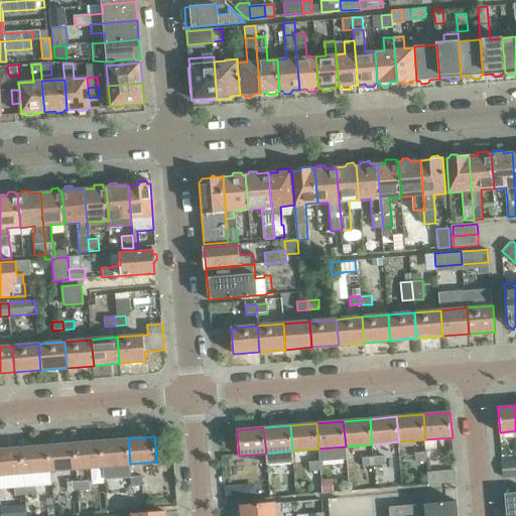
[(102,441),(104,467),(130,464),(128,438),(102,441)]
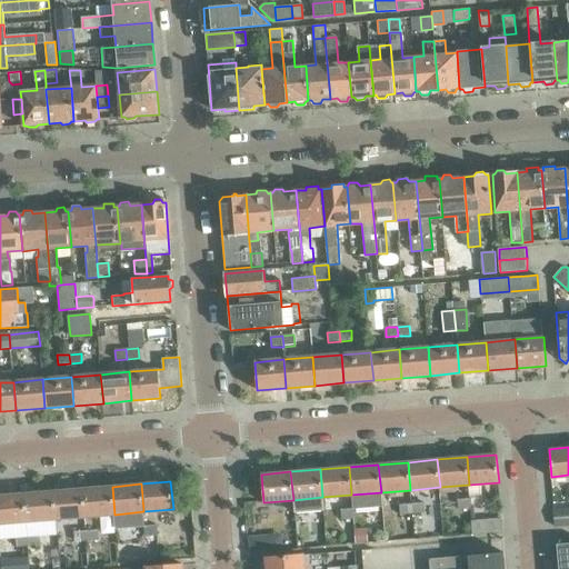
[(82,489),(85,517),(115,515),(112,487),(82,489)]
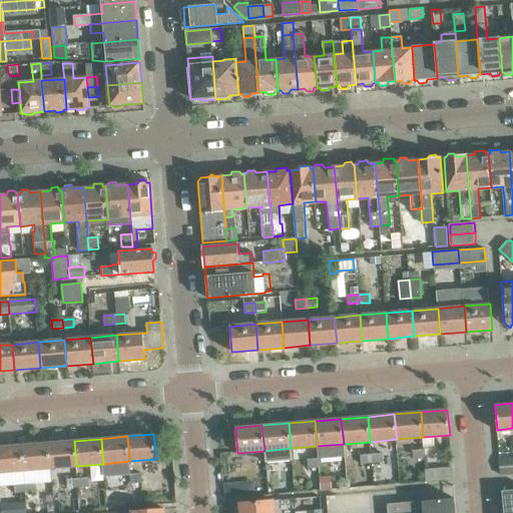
[(47,443),(50,468),(76,466),(74,441),(47,443)]
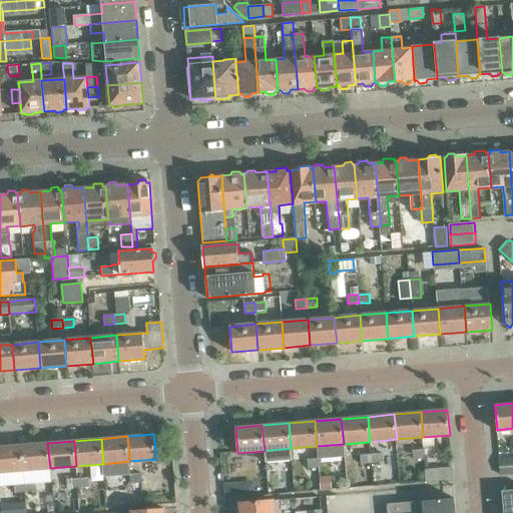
[(21,446),(23,471),(50,468),(47,443),(21,446)]
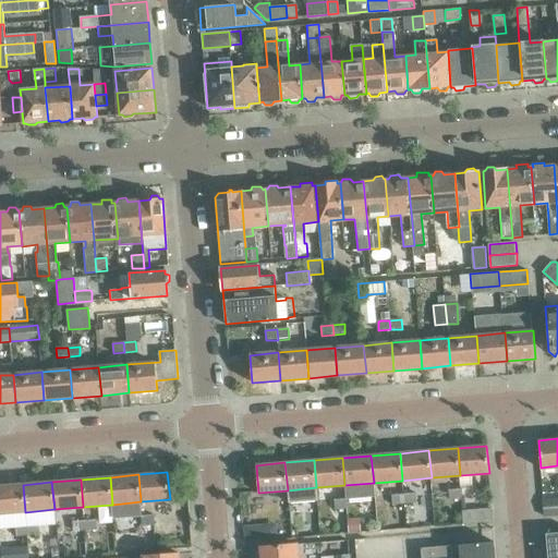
[(0,486),(0,513),(25,512),(23,485),(0,486)]
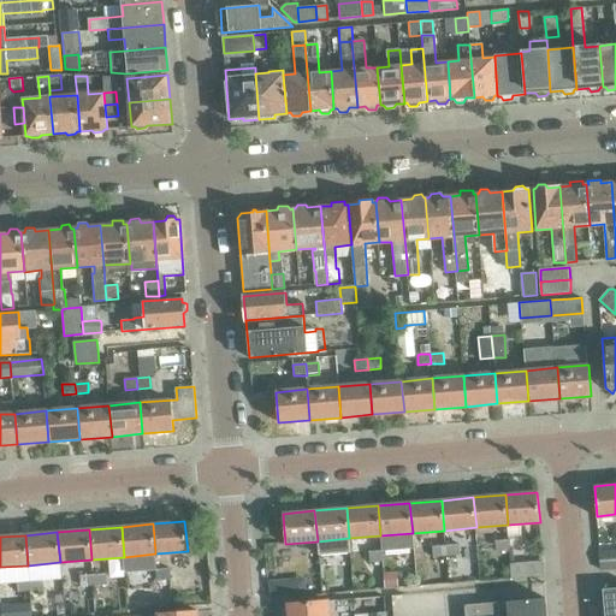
[(509,550),(509,539),(496,540),(497,551),(509,550)]
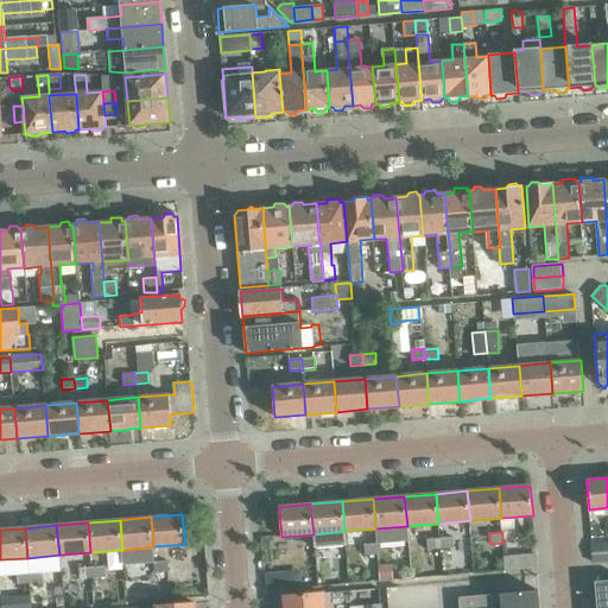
[(439,538),(441,549),(453,548),(453,537),(439,538)]
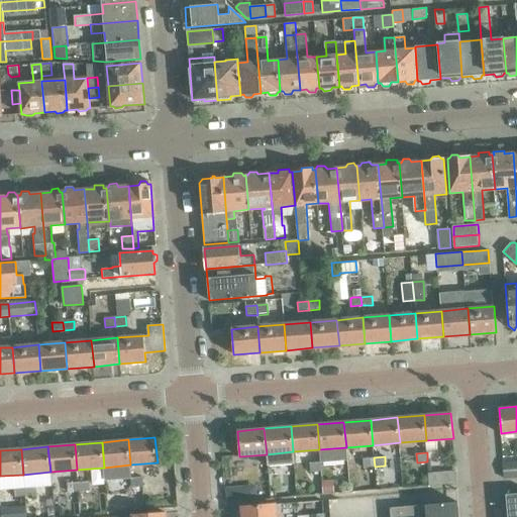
[(375,467),(374,457),(364,458),(365,467),(375,467)]
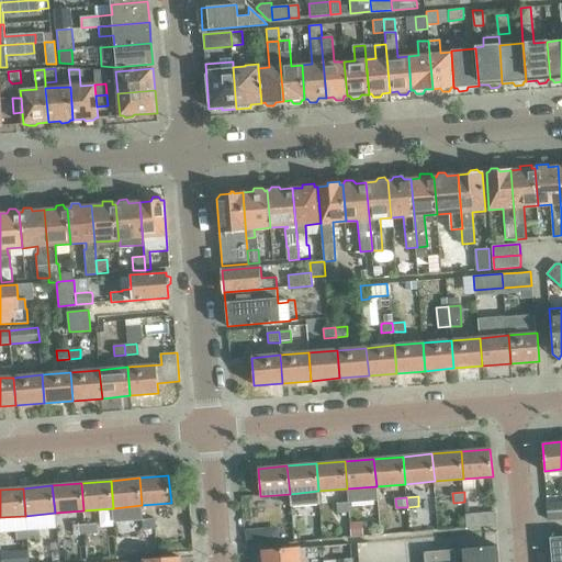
[(362,520),(361,510),(360,501),(348,502),(349,512),(350,520),(362,520)]
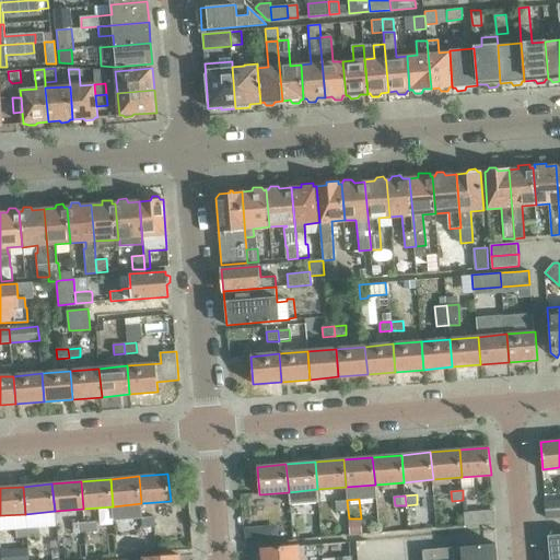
[(559,499),(546,501),(547,517),(559,516),(559,499)]
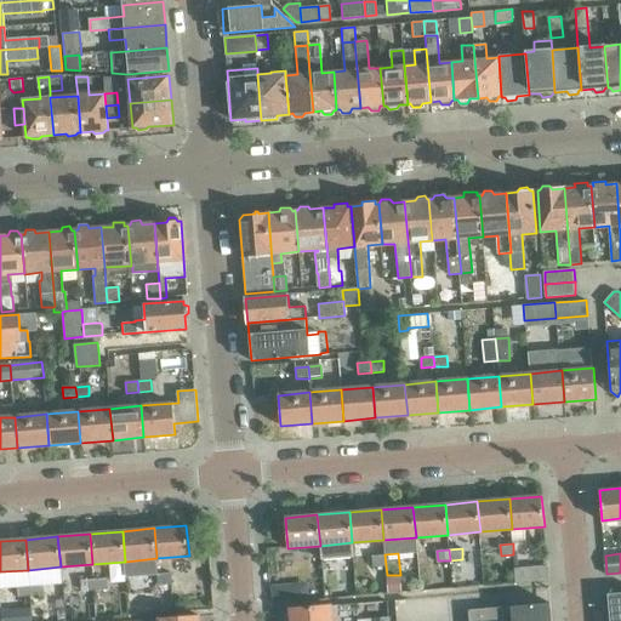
[(386,565),(385,554),(371,556),(372,567),(386,565)]
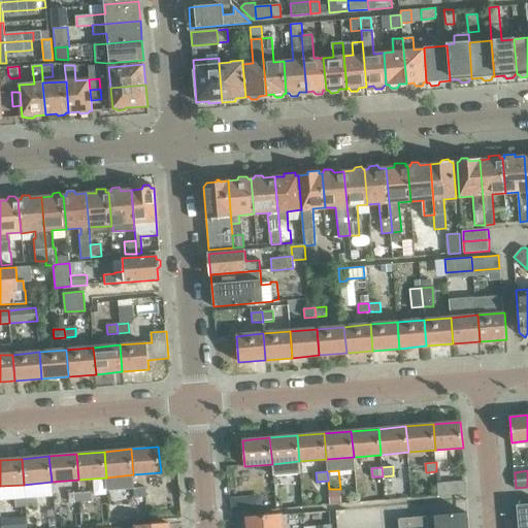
[(438,496),(466,494),(465,481),(437,483),(438,496)]
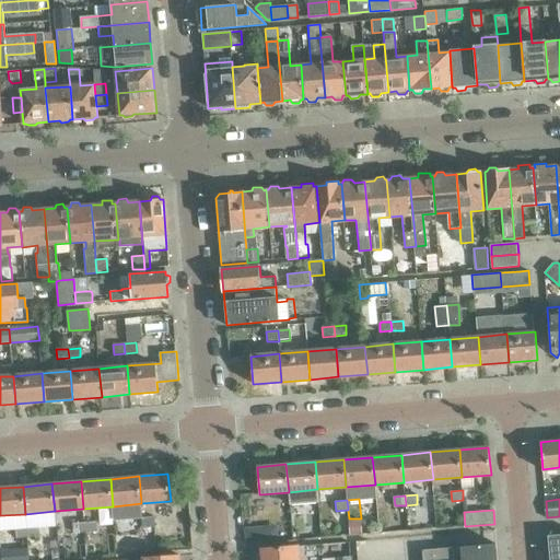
[(142,517),(142,526),(154,526),(153,516),(142,517)]
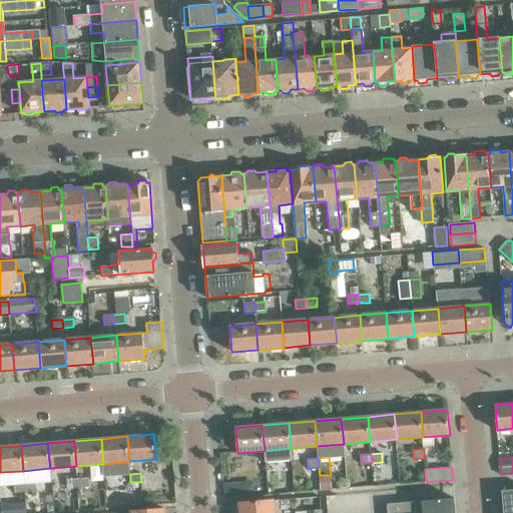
[(77,478),(78,487),(89,486),(88,477),(77,478)]
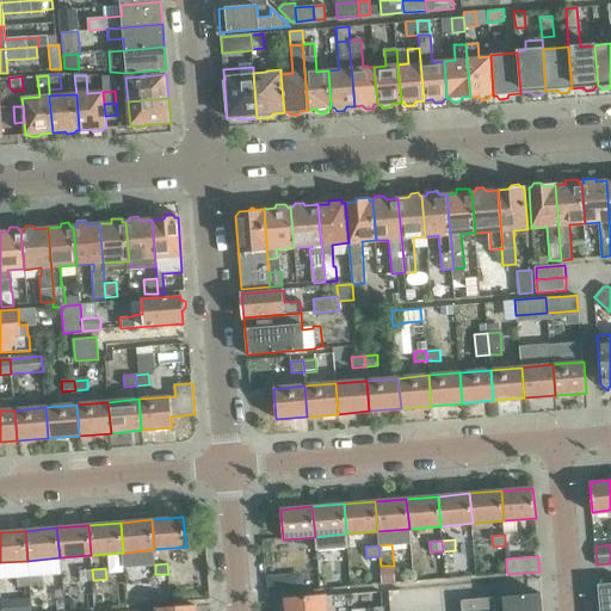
[(93,593),(93,580),(92,569),(80,571),(80,581),(85,581),(86,594),(93,593)]
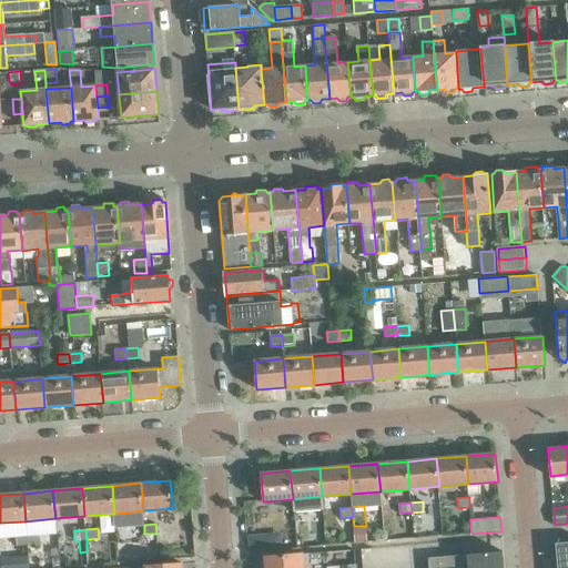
[(28,535),(28,545),(40,544),(39,534),(28,535)]
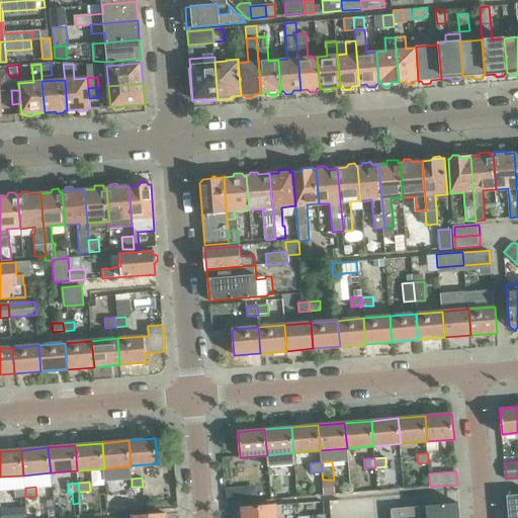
[(25,497),(25,488),(14,488),(15,497),(25,497)]
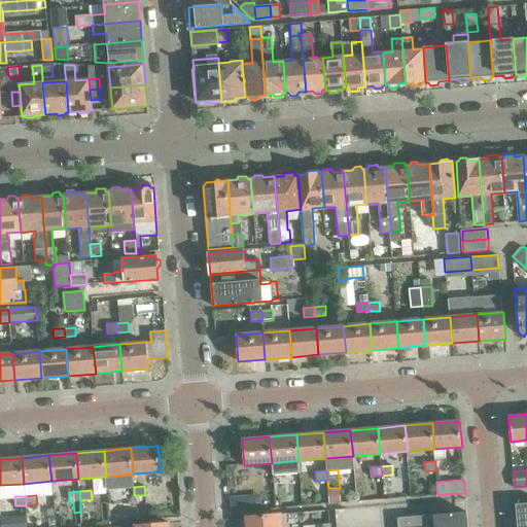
[(146,497),(135,498),(136,511),(147,510),(146,497)]
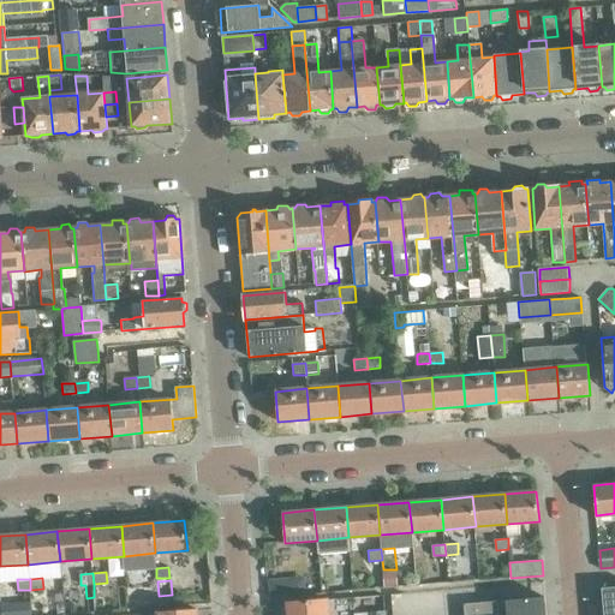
[(286,596),(285,580),(267,581),(268,597),(286,596)]
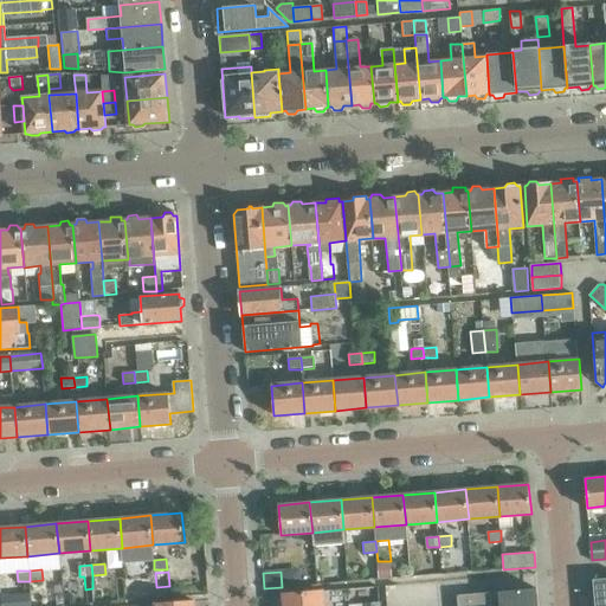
[(605,605),(605,578),(593,579),(595,605),(605,605)]
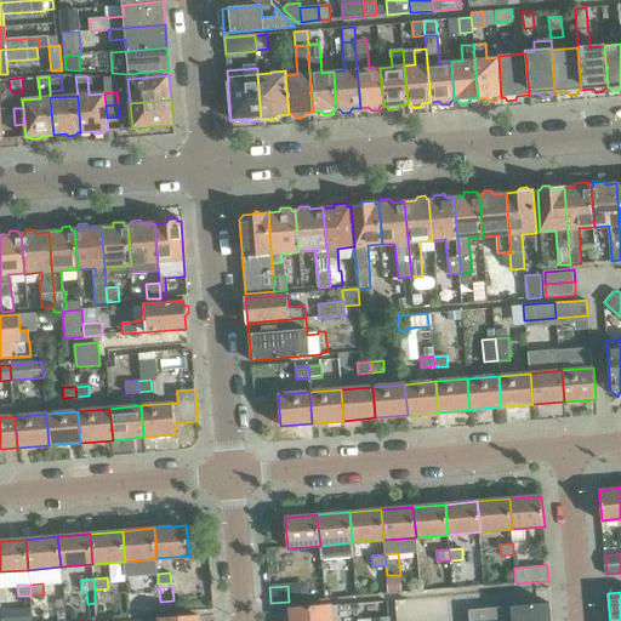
[(467,620),(551,620),(551,603),(467,609),(467,620)]
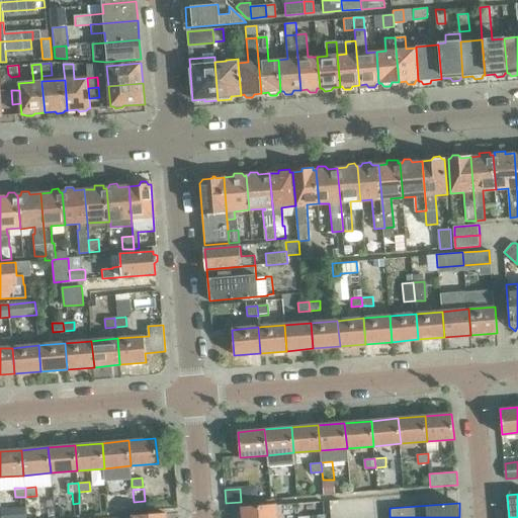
[(275,517),(275,505),(243,508),(243,517),(275,517)]
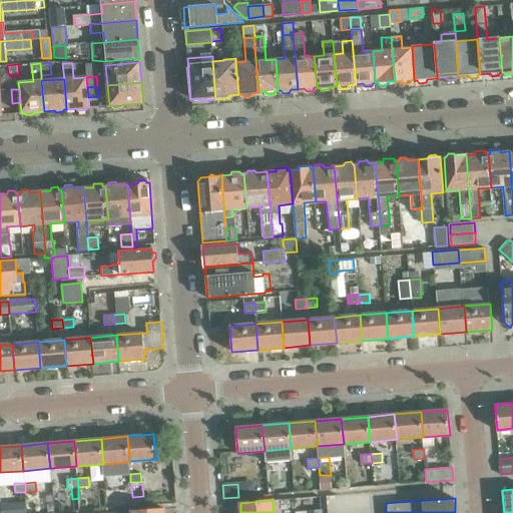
[(26,512),(25,503),(1,505),(1,512),(26,512)]
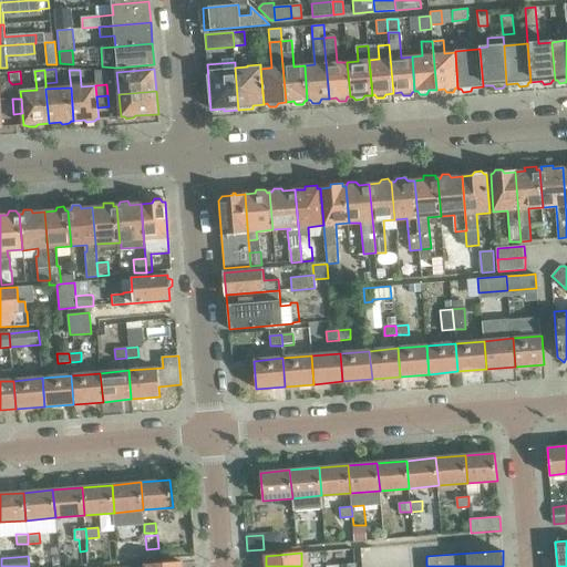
[(426,566),(426,556),(413,557),(413,566),(426,566)]
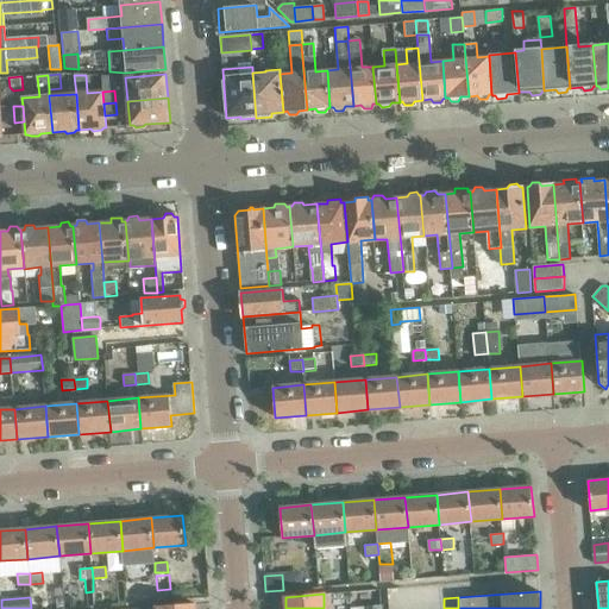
[(444,608),(444,598),(431,600),(431,608),(444,608)]
